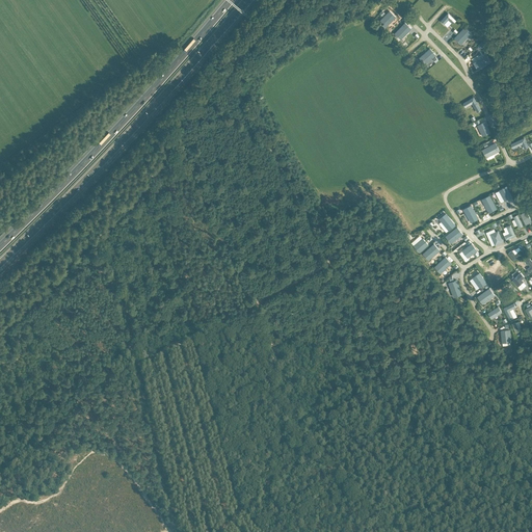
[(524,212),(521,214),(526,224),(529,222),(527,219),(530,217),(527,211),(524,212)]
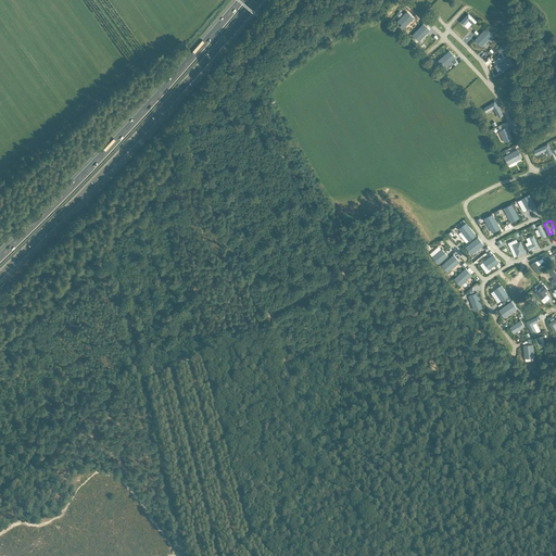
[(541,225),(538,227),(543,238),(546,236),(541,225)]
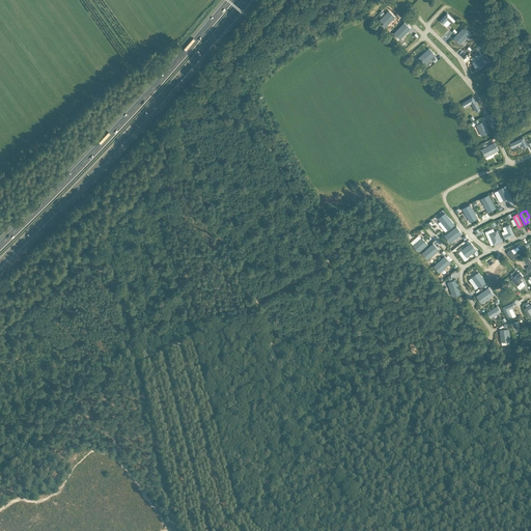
[(514,234),(510,224),(505,226),(508,232),(503,234),(505,240),(514,234)]
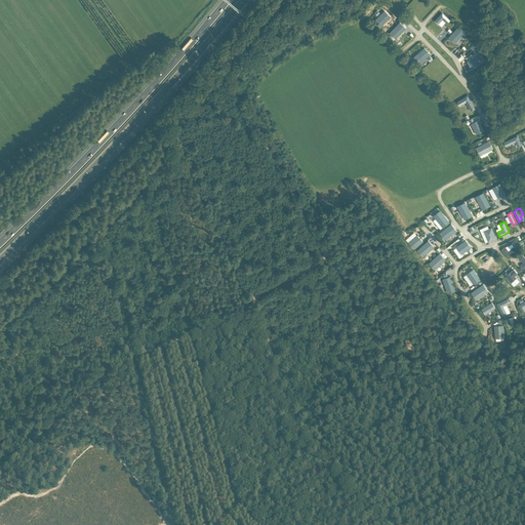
[(483,231),(488,242),(496,238),(491,228),(483,231)]
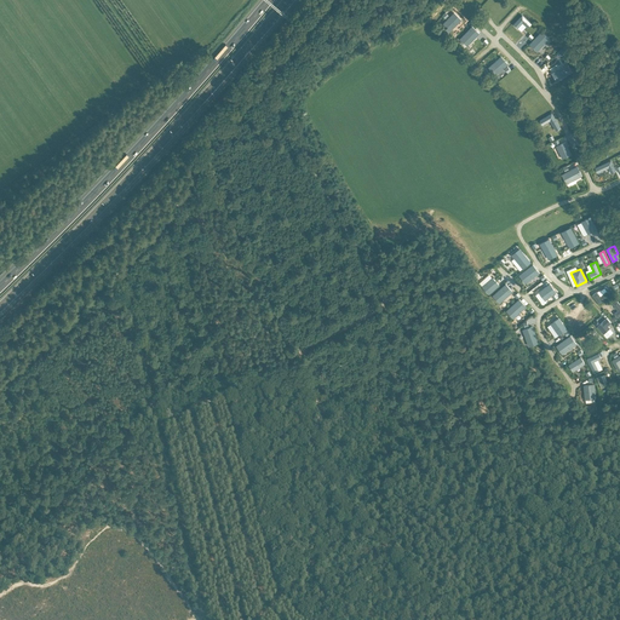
[(528,270),(523,276),(539,291),(545,285),(538,279),(538,277),(534,274),(534,275),(528,270)]
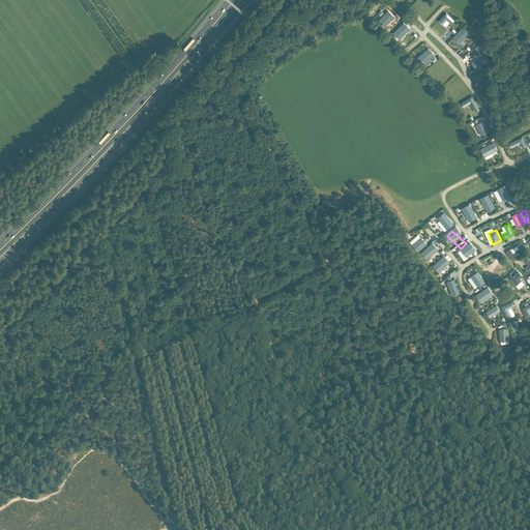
[(506,252),(512,259),(522,253),(520,248),(513,253),(510,248),(506,252)]
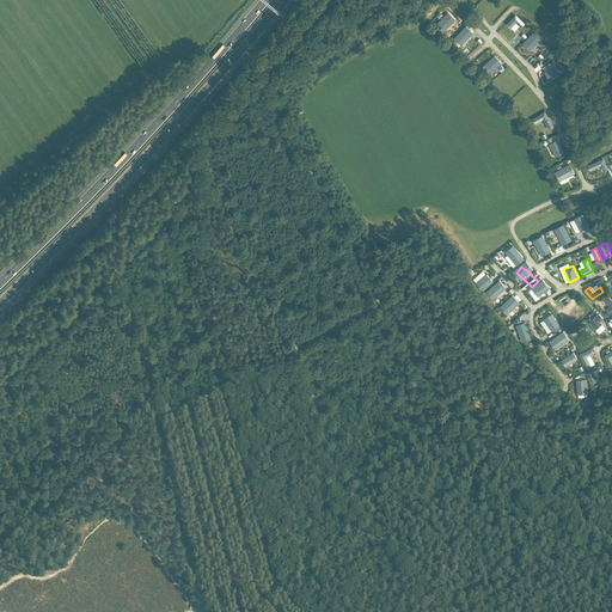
[(497,304),(507,313),(516,304),(507,294),(497,304)]
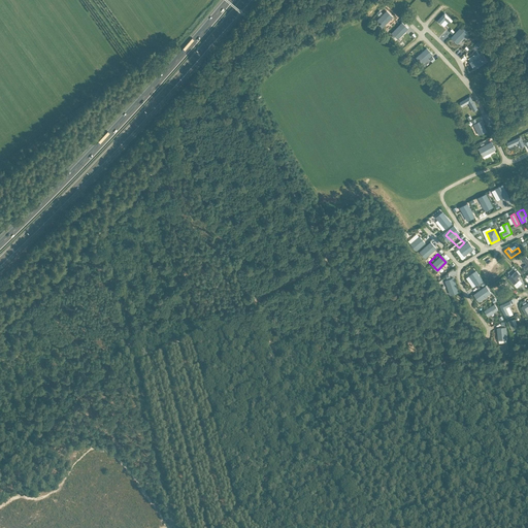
[(508,277),(514,285),(520,279),(518,277),(521,274),(517,270),(508,277)]
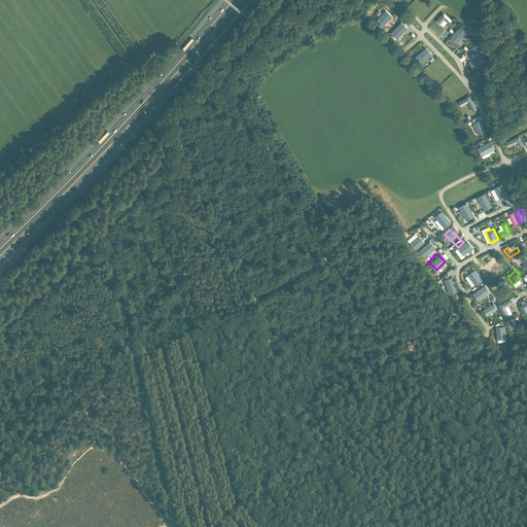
[(497,294),(500,302),(511,296),(505,287),(496,291),(497,294)]
